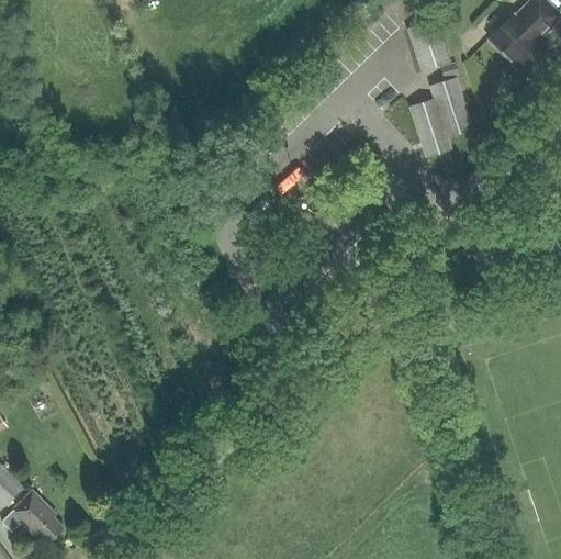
[(535,41),(559,19),(539,0),(530,0),(512,19),(511,18),(486,43),(518,75),(543,49),(535,41)]
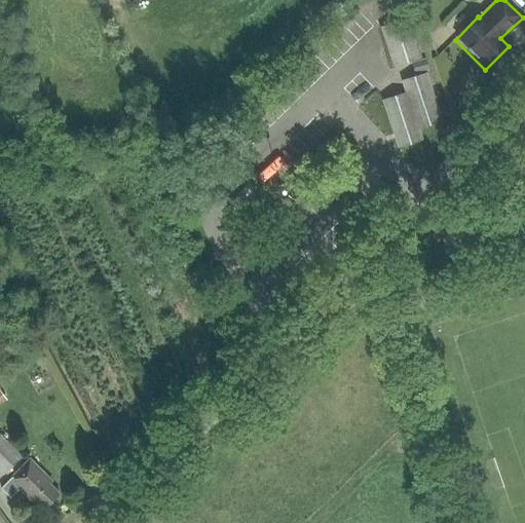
[(394,66),(421,58),(409,19),(381,27),(394,66)]
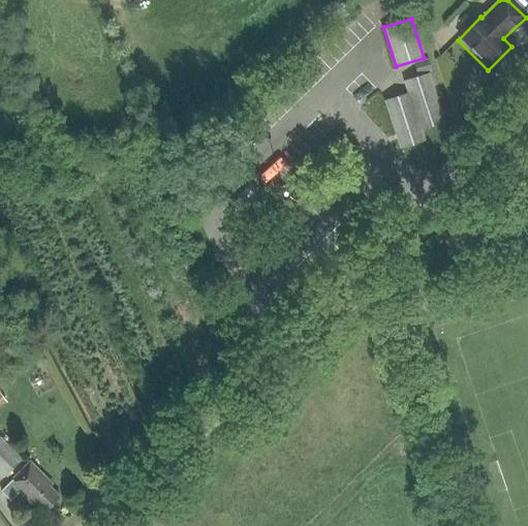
[(420,128),(443,121),(429,73),(404,81),(408,93),(384,100),(399,148),(424,140),(420,128)]
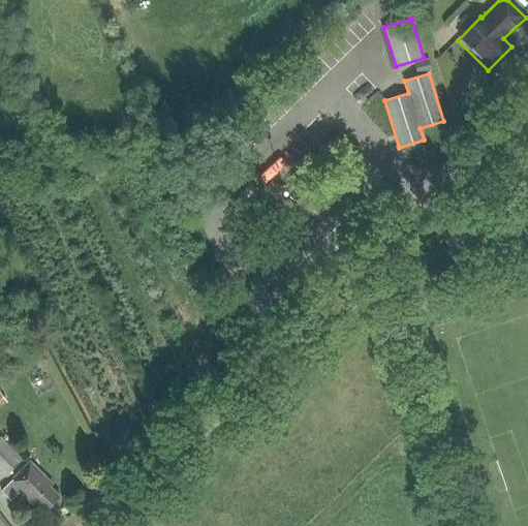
[(0,476),(2,480),(21,462),(0,442),(0,476)]
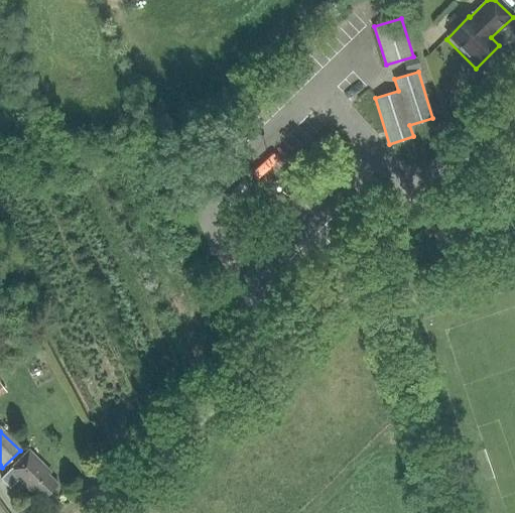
[(42,502),(56,487),(46,477),(49,475),(27,454),(3,478),(11,487),(16,482),(29,495),(32,492),(42,502)]
